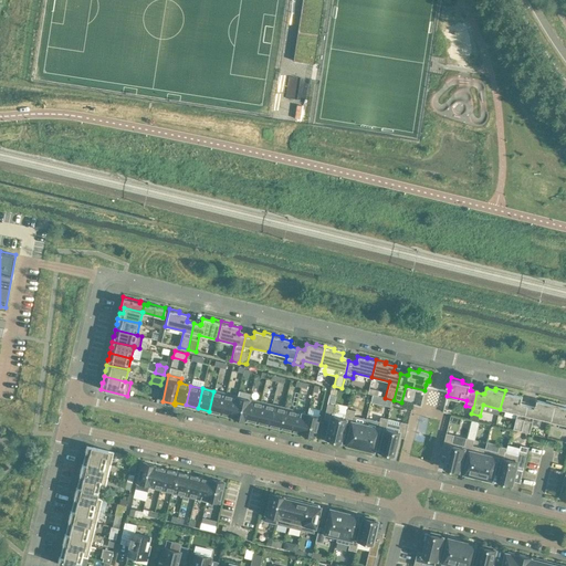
[(505,390),(500,409),(517,413),(514,430),(522,431),(528,405),(522,404),(522,402),(521,402),(523,397),(513,395),(514,392),(505,390)]
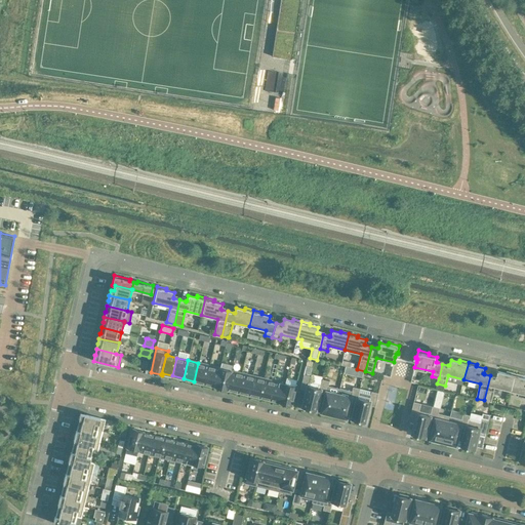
[(198,363),(194,381),(205,384),(209,365),(198,363)]
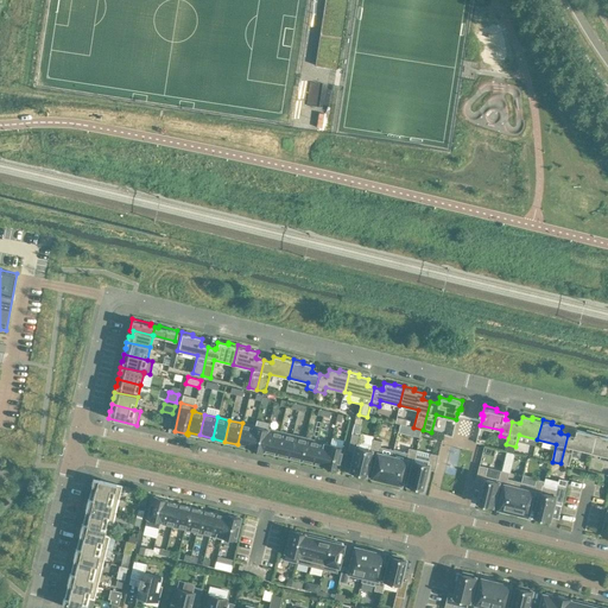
[(249,449),(255,426),(242,423),(238,444),(249,448),(249,449)]
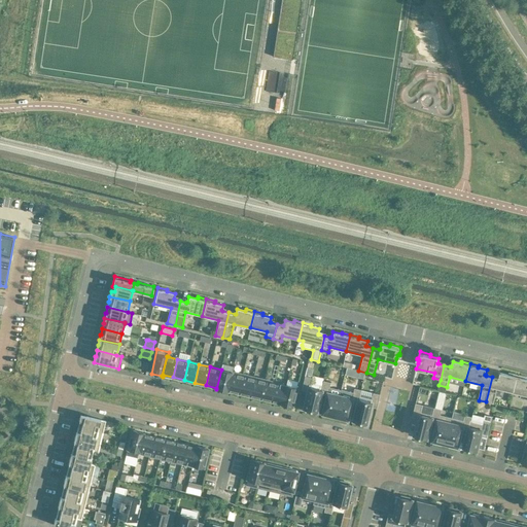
[(216,389),(226,392),(232,372),(221,370),(216,389)]
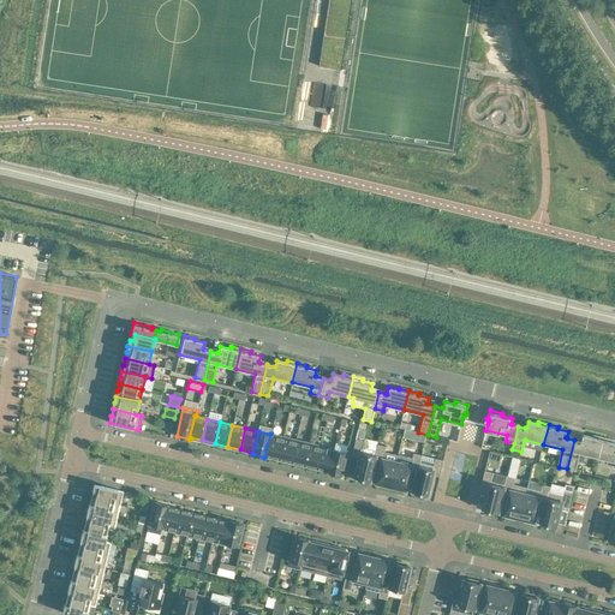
[(266,455),(278,459),(284,437),(270,434),(264,458),(266,458),(266,455)]
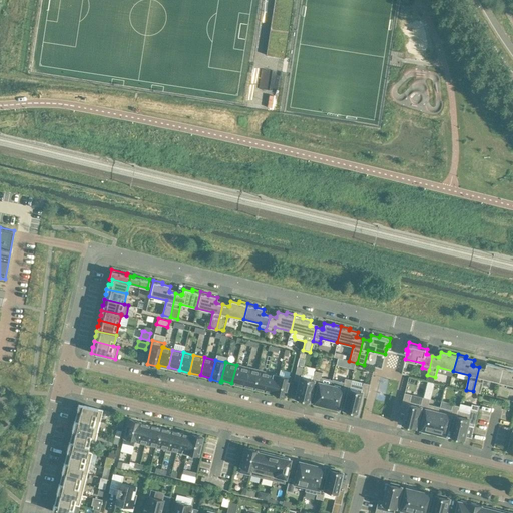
[(484,378),(500,382),(504,365),(496,363),(496,365),(487,363),(486,369),(485,368),(485,369),(479,367),(473,391),(481,393),(484,378)]
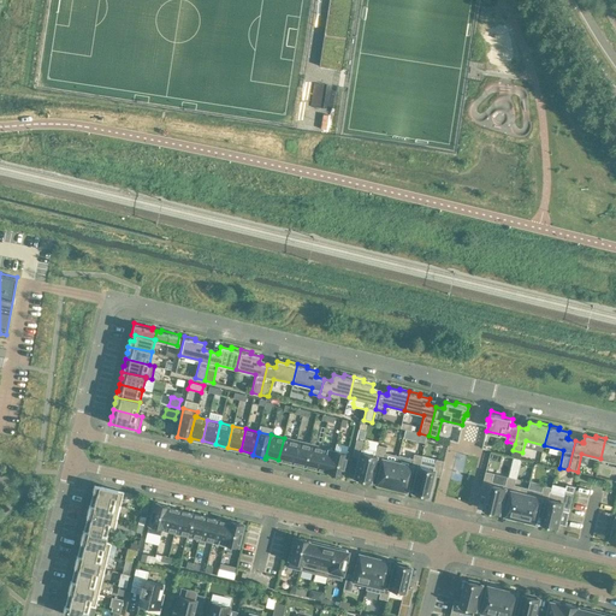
[(278,460),(291,462),(296,442),(284,438),(278,460)]
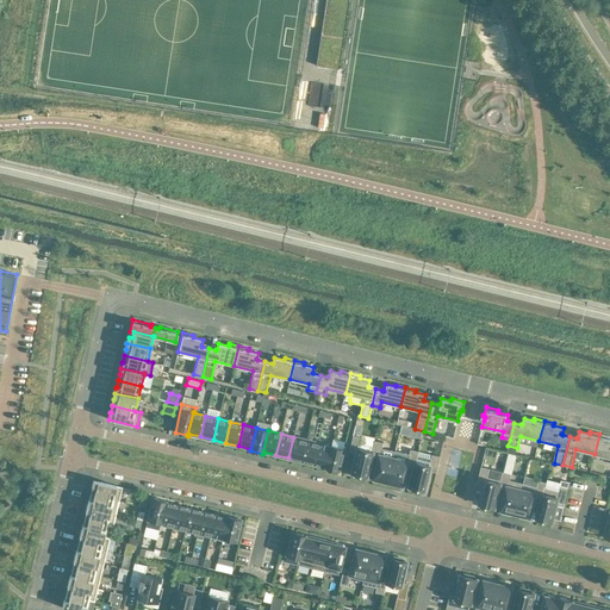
[(609,436),(599,434),(595,454),(609,458),(609,439),(609,436)]
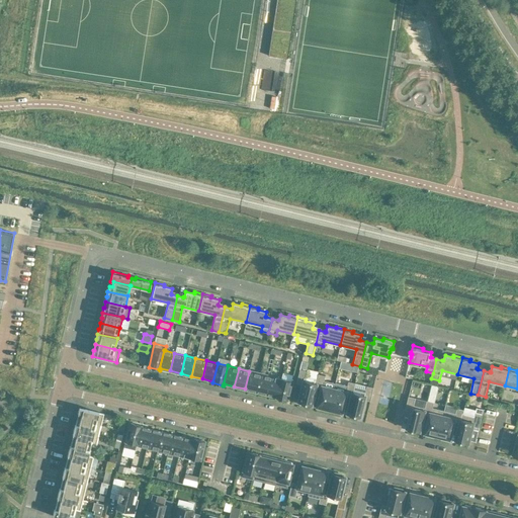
[(307,371),(299,369),(296,383),(303,384),(298,402),(299,403),(299,404),(309,406),(310,405),(311,405),(315,387),(316,383),(317,378),(306,375),(307,371)]
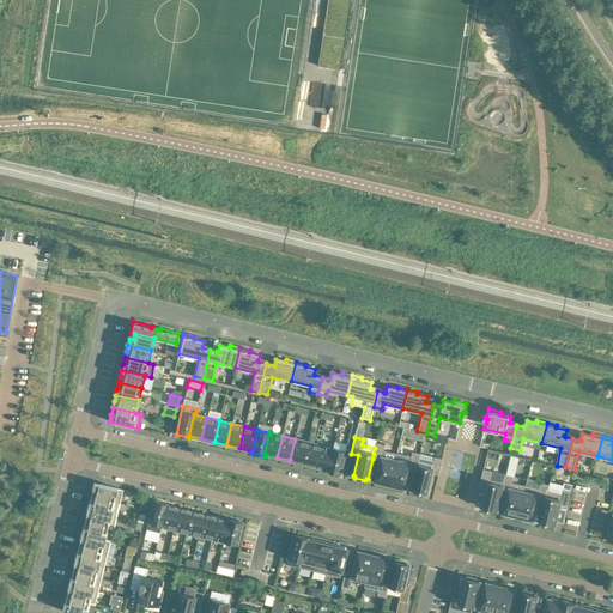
[(290,460),(302,463),(308,442),(295,439),(290,460)]
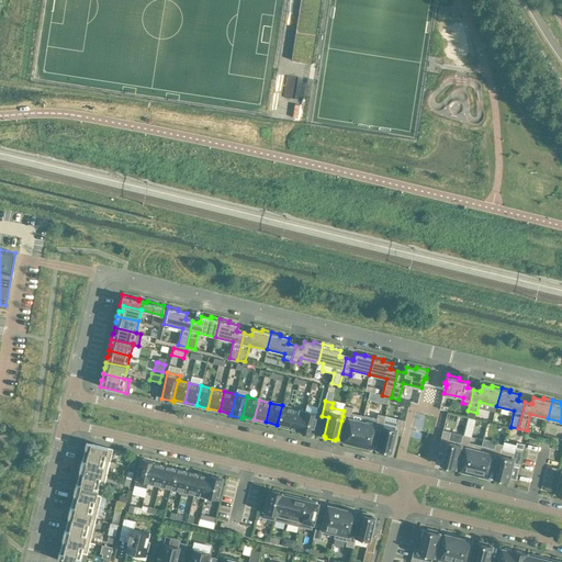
[(282,405),(277,425),(289,428),(293,408),(282,405)]
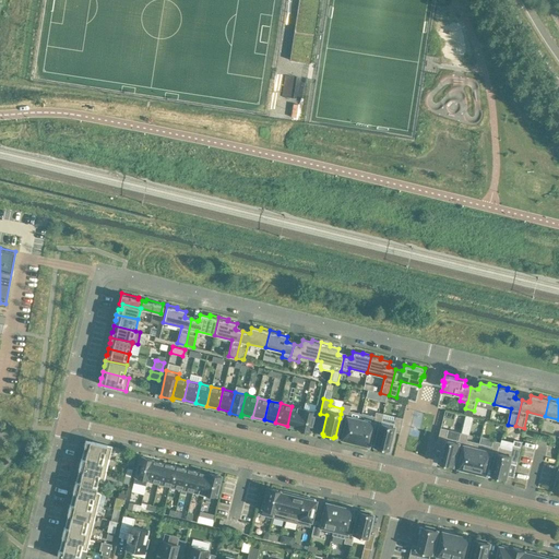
[(341,414),(340,418),(346,420),(342,440),(352,442),(352,441),(355,442),(360,420),(347,417),(351,405),(343,404),(342,408),(341,414)]
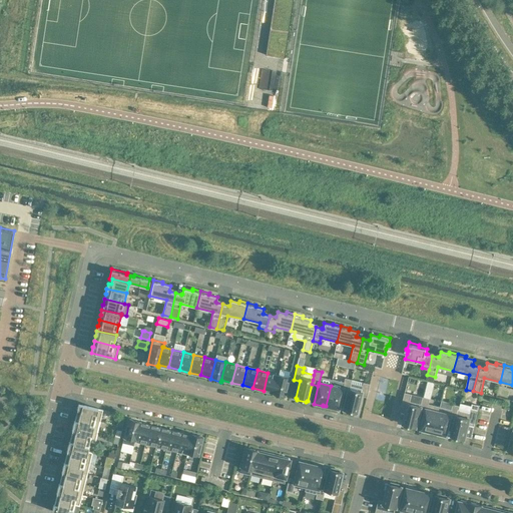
[(274,395),(279,375),(268,373),(264,391),(274,393),(274,395)]
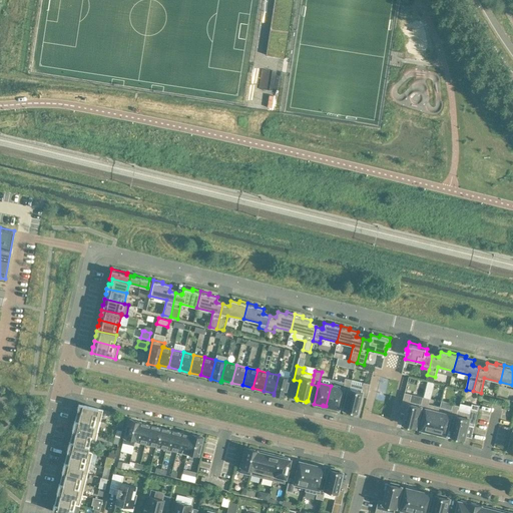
[(289,378),(279,375),(274,395),(285,397),(289,378)]
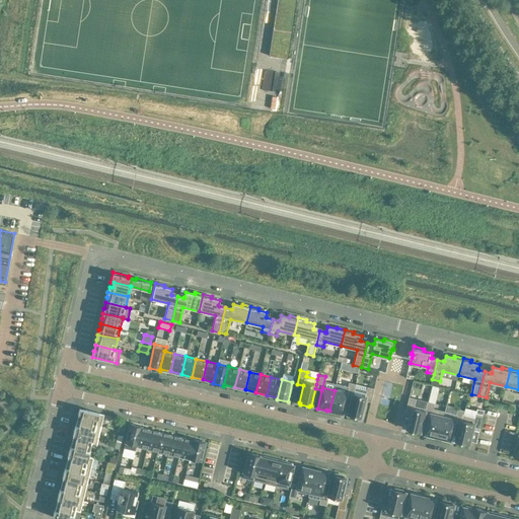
[(346,393),(335,390),(329,411),(332,411),(331,413),(342,415),(346,396),(352,397),(353,393),(354,393),(355,387),(356,384),(355,384),(349,382),(346,393)]
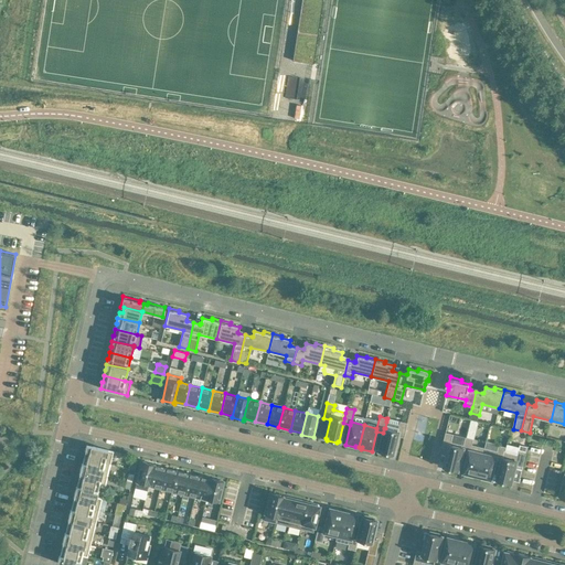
[(396,436),(404,438),(407,423),(400,420),(398,425),(397,432),(385,428),(384,428),(383,433),(379,451),(380,451),(380,454),(390,456),(391,455),(392,455),(396,436)]
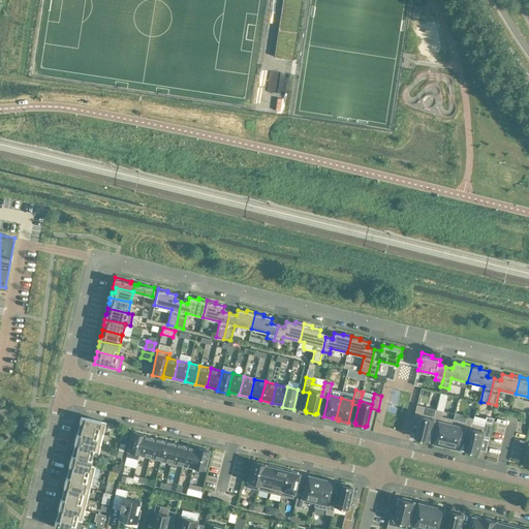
[(425,407),(417,405),(414,418),(421,421),(416,438),(417,438),(417,440),(427,442),(428,440),(429,441),(433,424),(436,409),(434,417),(423,414),(425,407)]
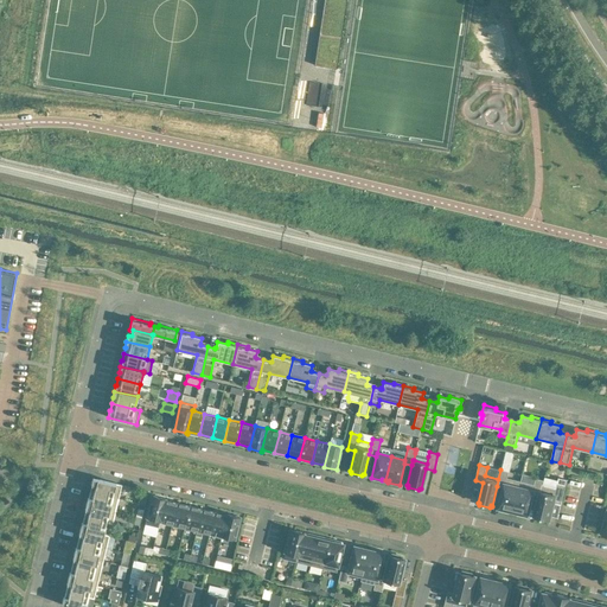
[(510,510),(513,511),(521,481),(508,478),(509,472),(505,471),(500,470),(497,486),(500,487),(504,487),(499,510),(510,512),(510,510)]
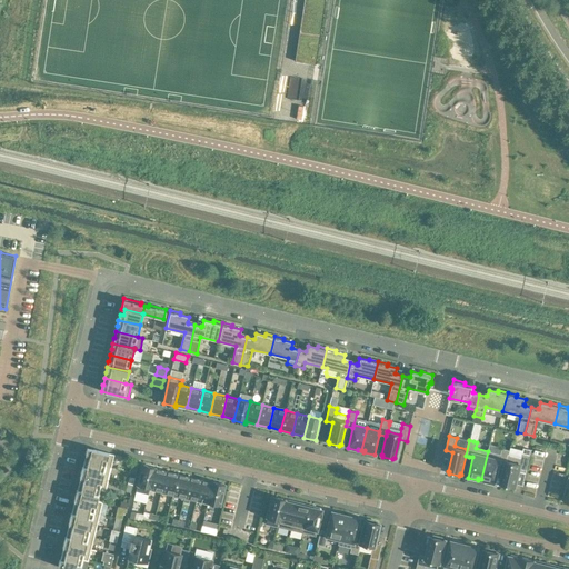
[(86,455),(85,461),(111,467),(113,455),(87,448),(86,455)]
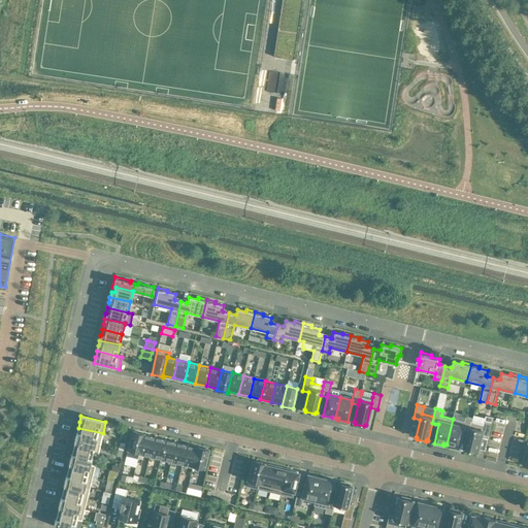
[(466,431),(469,432),(473,418),(469,417),(466,417),(465,422),(453,419),(447,444),(450,446),(450,447),(459,450),(463,430),(466,431)]
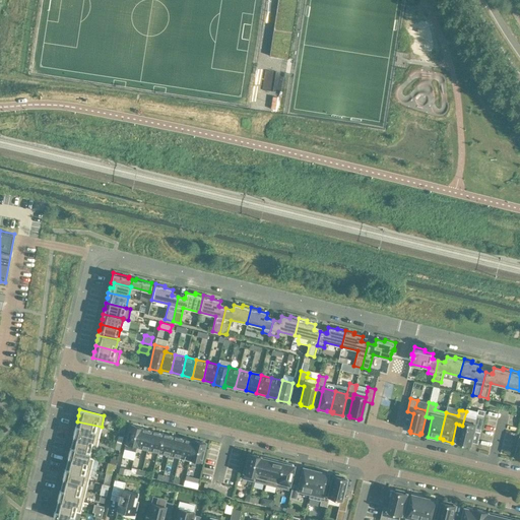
[(466,411),(462,426),(458,442),(460,443),(459,444),(468,447),(469,445),(470,446),(471,441),(474,429),(481,430),(484,416),(477,414),(476,418),(465,415),(466,411)]
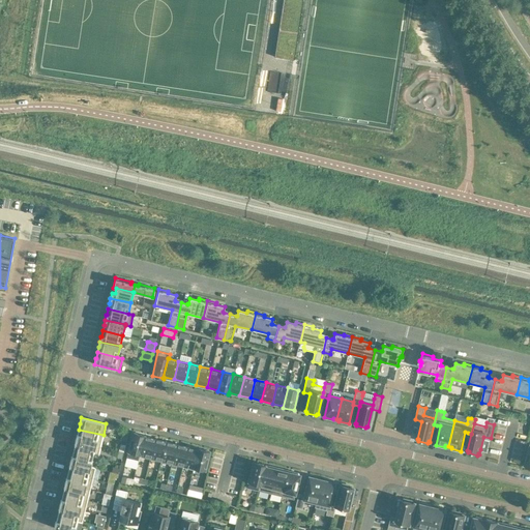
[(77,435),(76,440),(100,446),(104,435),(79,430),(78,435),(77,435)]
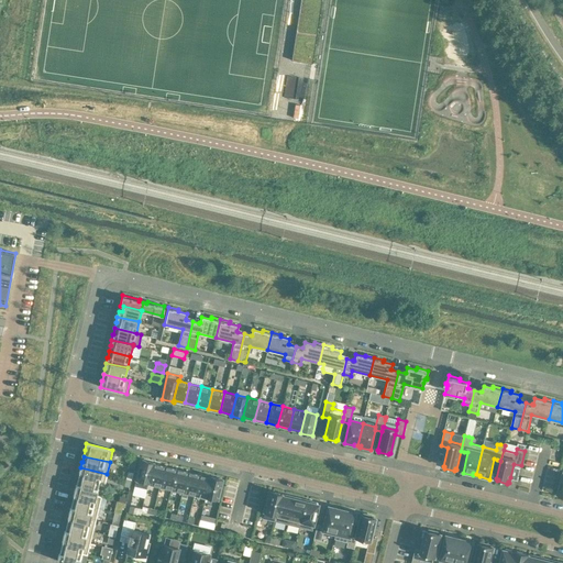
[(153,463),(141,460),(134,486),(146,489),(147,484),(153,463)]
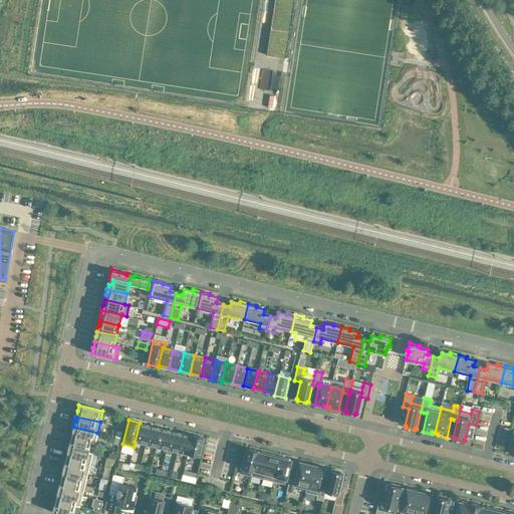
[(145,444),(150,427),(140,424),(140,423),(135,442),(145,444)]
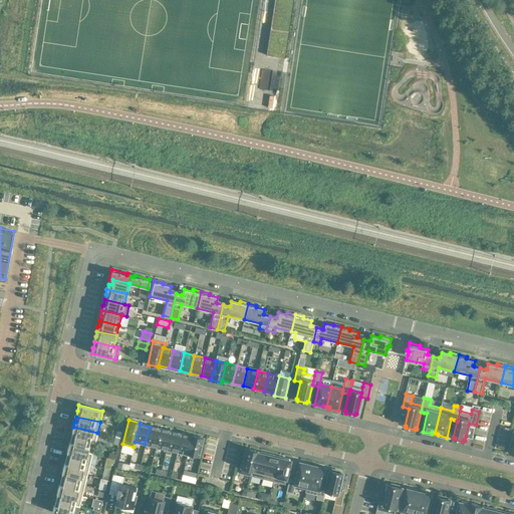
[(72,432),(71,438),(90,442),(95,443),(97,433),(73,427),(71,432),(72,432)]
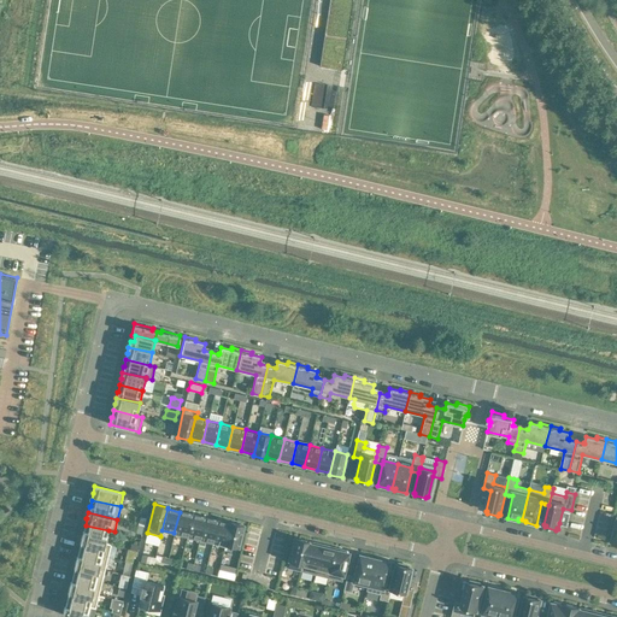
[(193,515),(180,512),(174,533),(187,536),(193,515)]
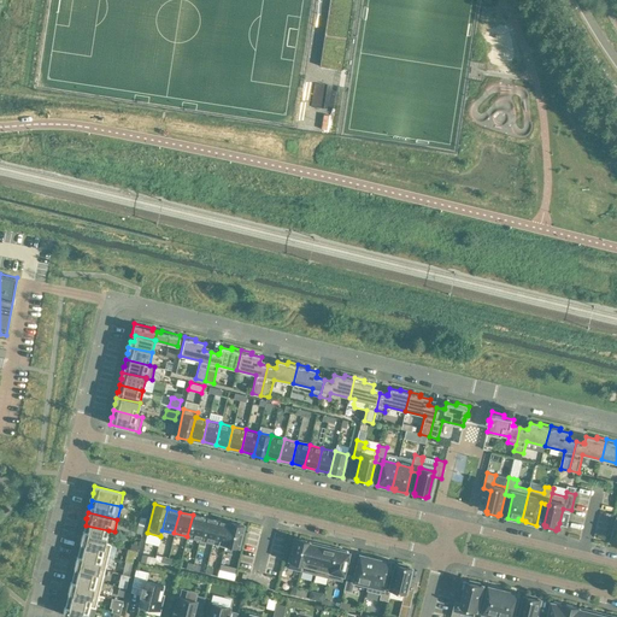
[(187,536),(200,540),(205,518),(193,515),(187,536)]
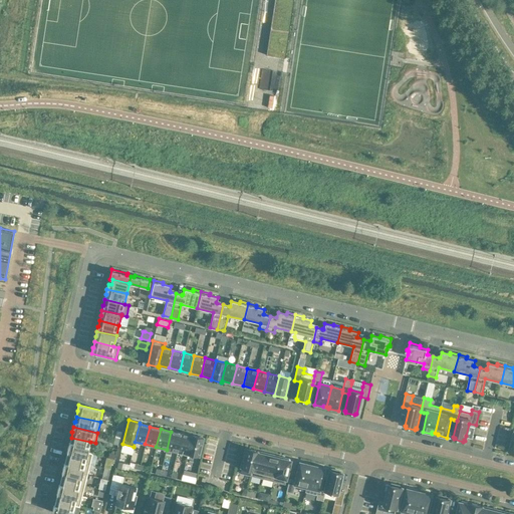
[(182,434),(171,432),(167,450),(177,452),(182,434)]
